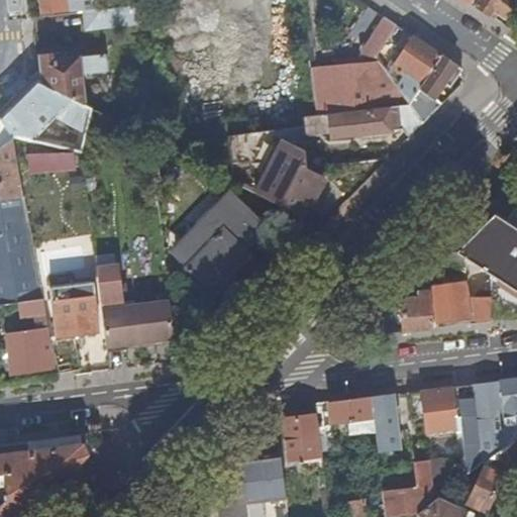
[(77,10),(77,13),(81,12),(97,10),(95,0),(38,0),(40,14),(77,10)]
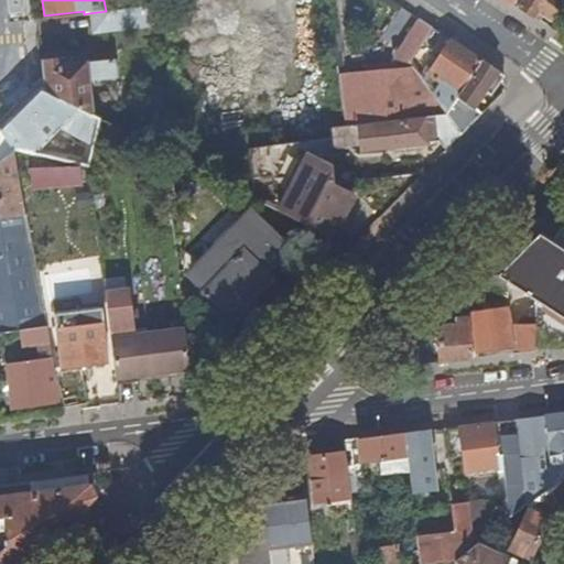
[(162,0),(104,0),(106,11),(163,4),(162,0)]
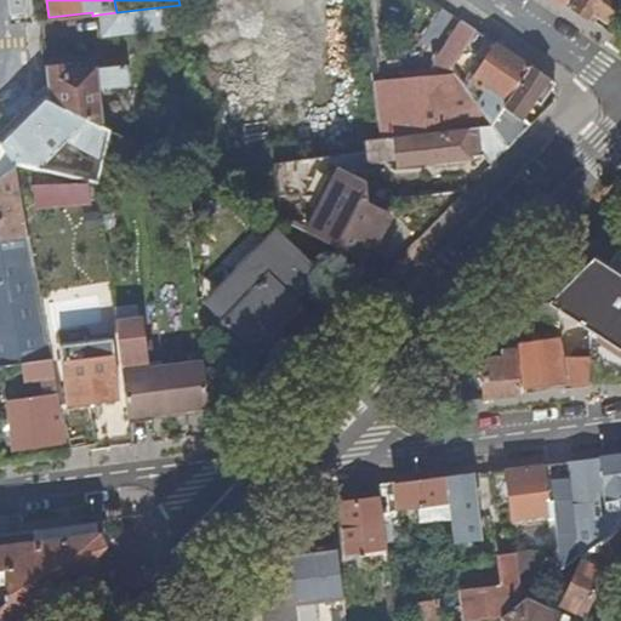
[(574,0),(570,7),(592,22),(596,17),(605,22),(619,0),(574,0)]
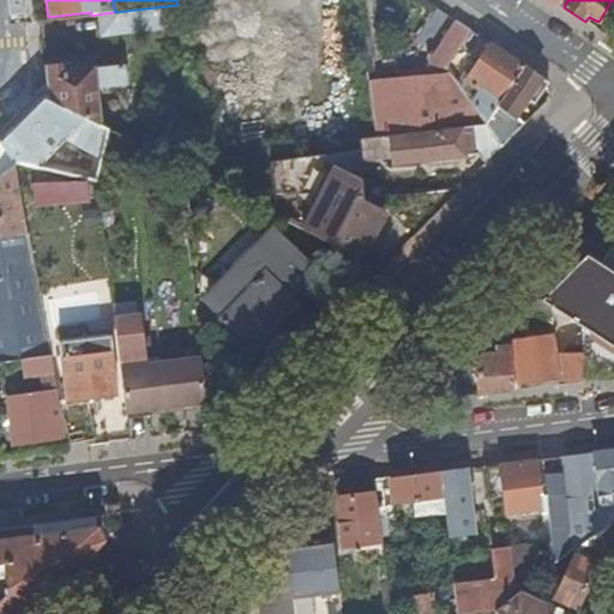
[(299,6),(304,50),(333,47),(329,2),(299,6)]
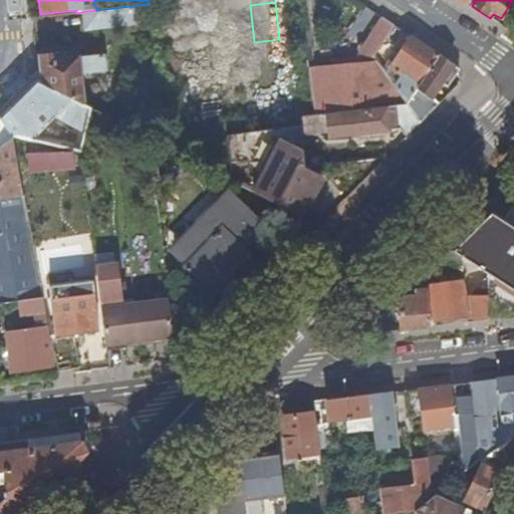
[(96,10),(80,12),(82,30),(151,21),(149,4),(96,10)]
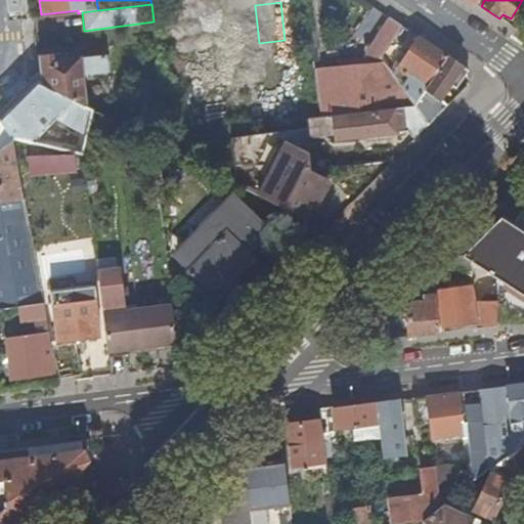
[(247,45),(259,43),(255,5),(243,6),(247,45)]
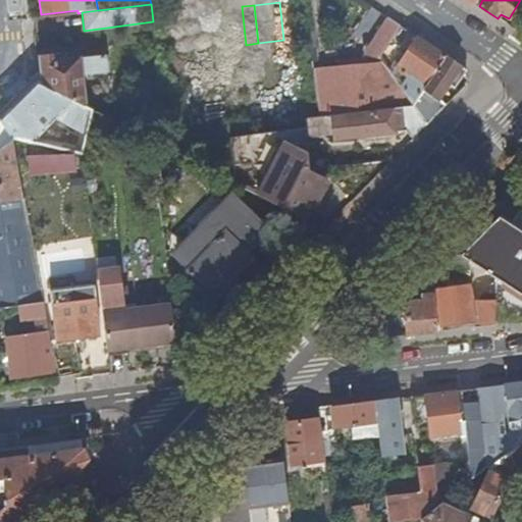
[(400,28),(387,19),(369,47),(369,54),(378,60),(400,28)]
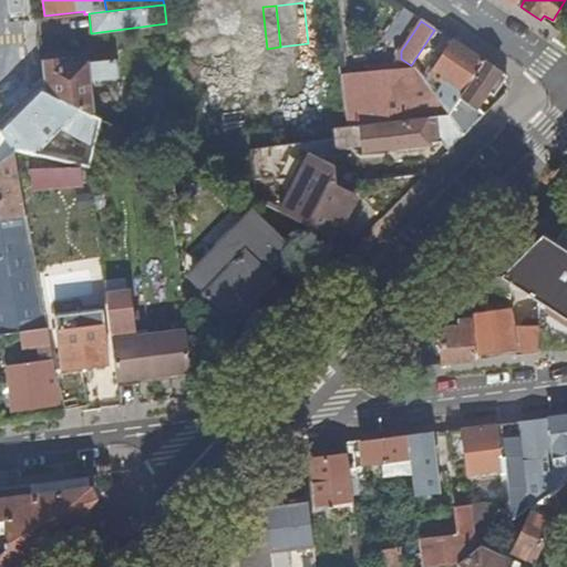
[(424,84),(447,115),(483,62),(453,42),(433,72),(432,72),(428,79),(424,84)]
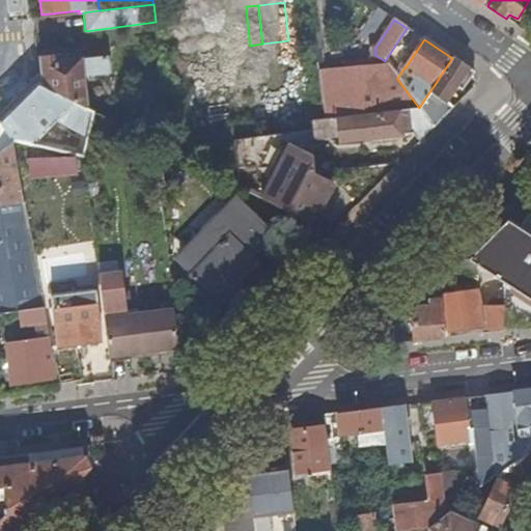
[(43,86),(85,108),(82,79),(107,76),(106,56),(54,61),(53,55),(39,56),(43,86)]
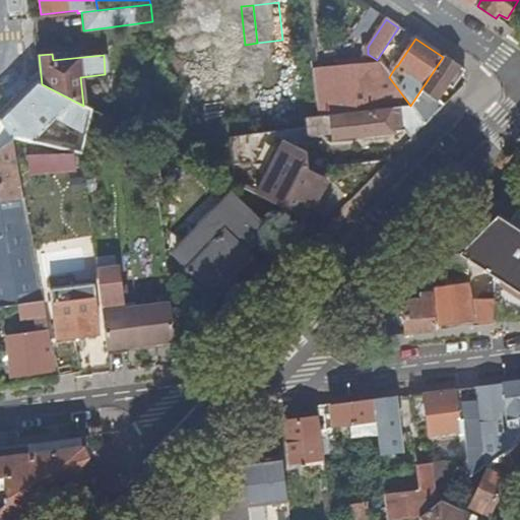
[(410,106),(425,125),(434,115),(430,110),(447,84),(458,67),(443,57),(410,106)]
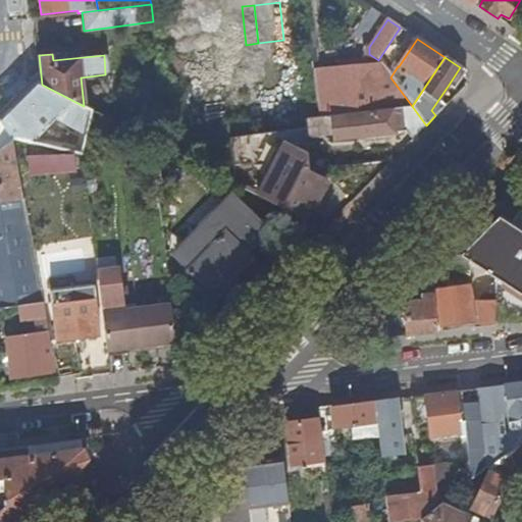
[(320,117),(330,116),(363,112),(362,110),(380,109),(376,68),(371,68),(371,65),(332,69),(335,100),(319,102),(320,117)]
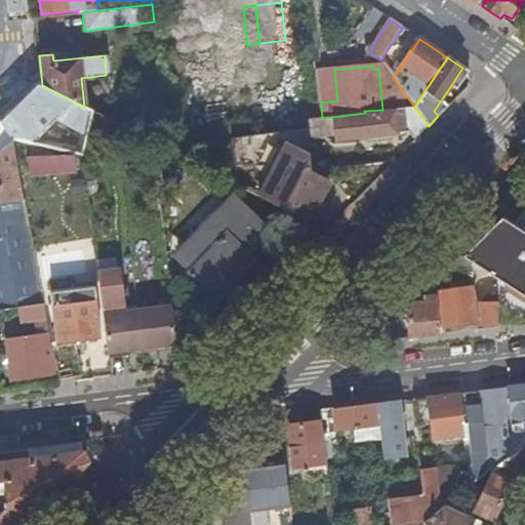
[(456,88),(468,71),(462,68),(451,85),(456,88)]
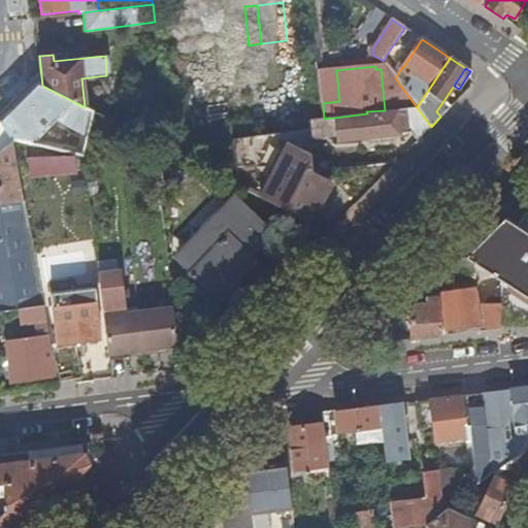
[(76,156),(83,158),(94,112),(85,107),(42,86),(36,83),(0,118),(0,152),(13,143),(31,147),(51,126),(65,131),(60,153),(76,156)]
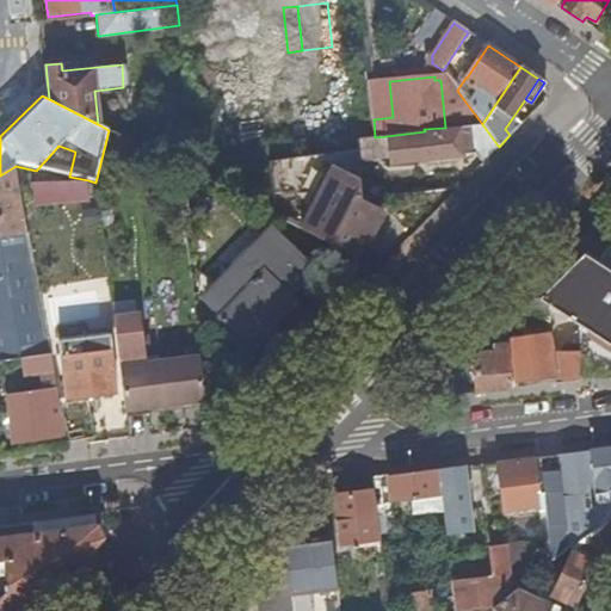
[(474,153),(482,164),(499,147),(482,124),(445,129),(425,131),(387,136),(389,159),(433,154),(433,158),(474,153)]
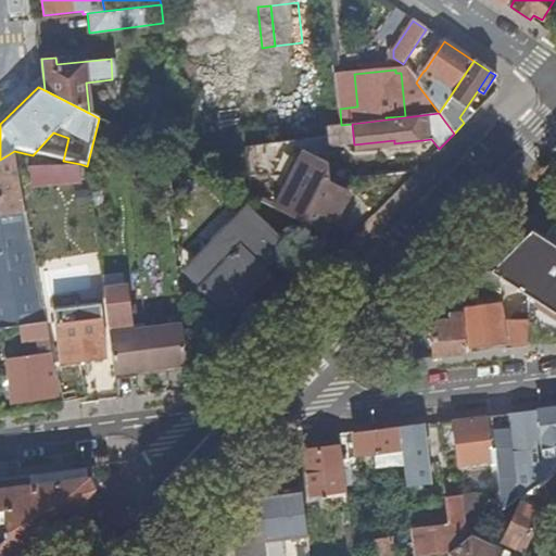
[(341,125),(339,125),(323,127),(325,148),(354,144),(352,124),(341,125)]
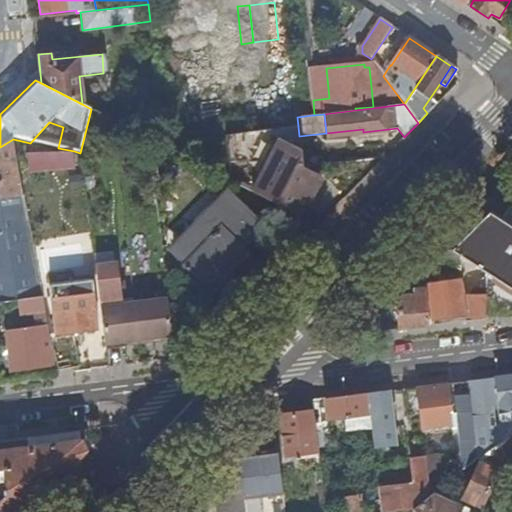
[(155,133),(156,142),(165,147),(163,132),(155,133)]
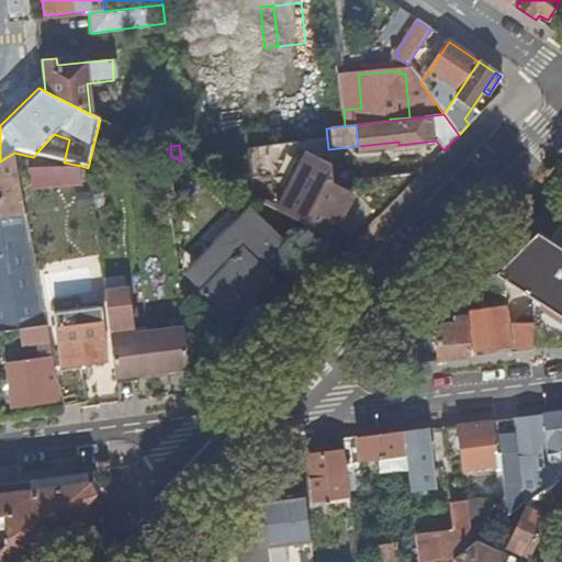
[(245,149),(249,180),(274,178),(271,146),(245,149)]
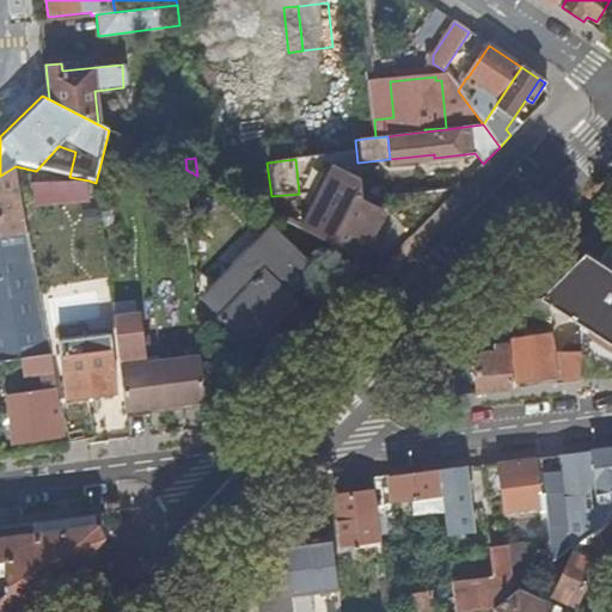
[(300,230),(352,256),(377,208),(361,200),(360,178),(334,165),(300,230)]
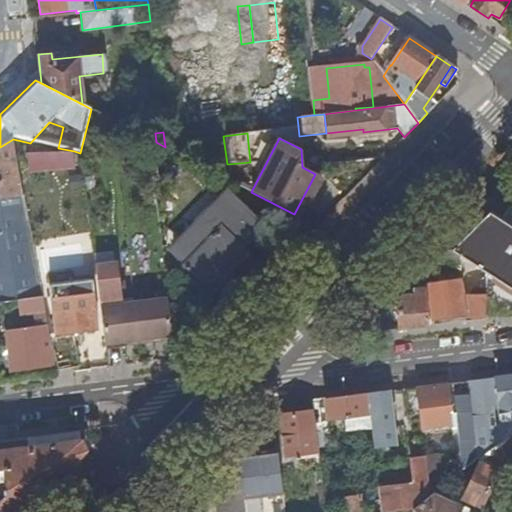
[(0,303),(42,297),(13,139),(0,147),(0,303)]
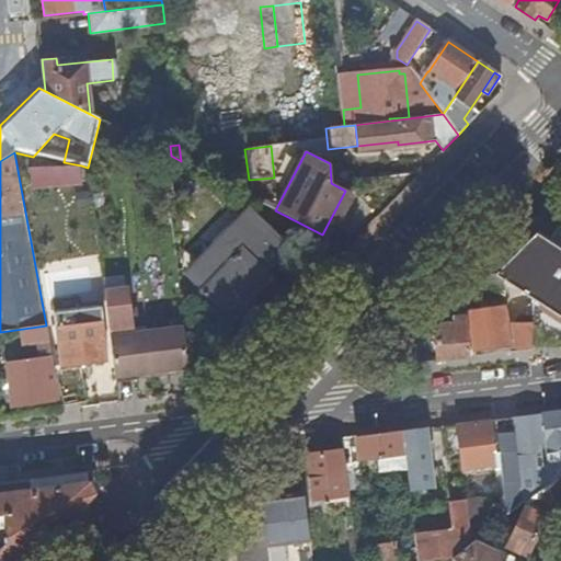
[(83,183),(81,165),(31,173),(34,193),(83,183)]
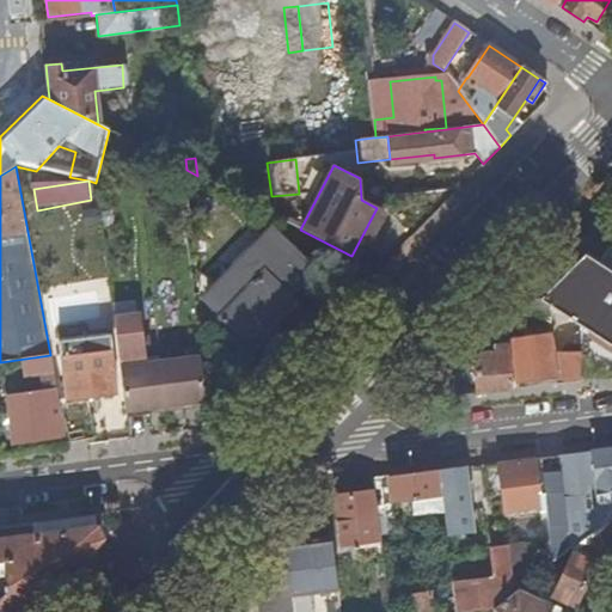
[(311,269),(270,231),(206,299),(225,316),(220,320),(233,334),(236,330),(250,344),(270,323),(273,324),(293,303),(287,297),(311,269)]
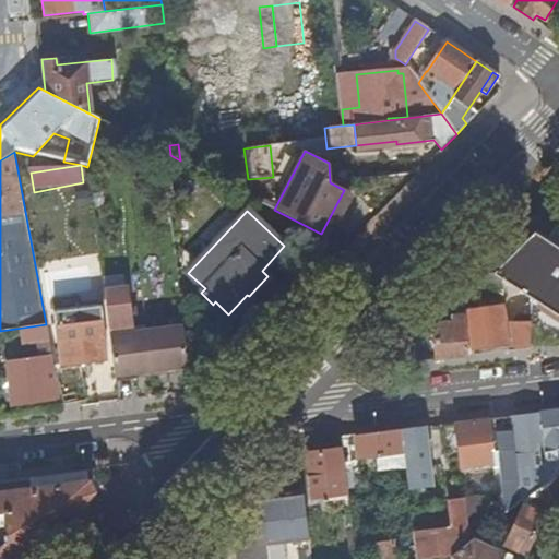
[(558,248),(534,233),(502,264),(495,272),(483,280),(478,309),(466,310),(473,349),(507,345),(508,352),(530,348),(530,322),(506,325),(501,305),(504,281),(558,316),(558,248)]
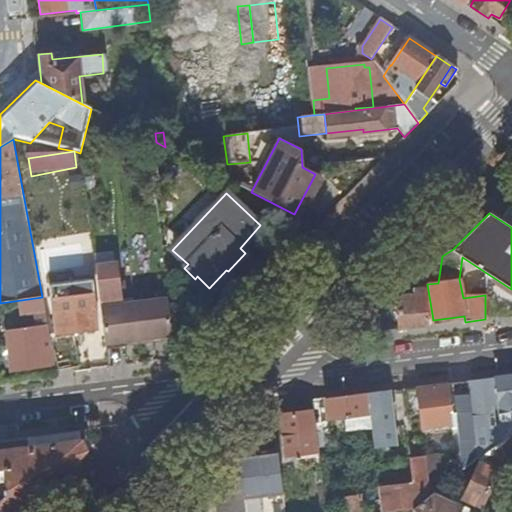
[(94,267),(103,344),(171,336),(167,300),(119,306),(117,291),(119,291),(117,278),(116,278),(114,265),(94,267)]
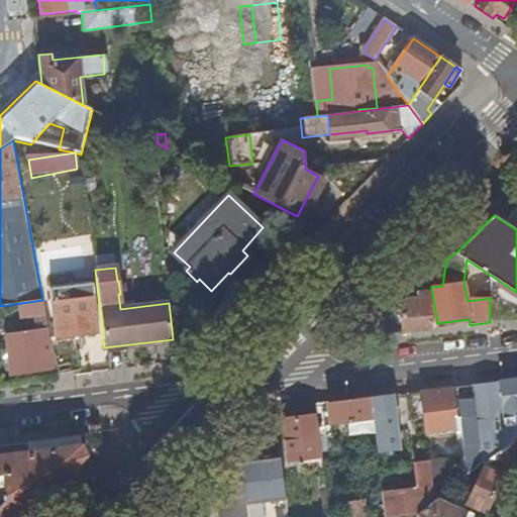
[(403,333),(434,329),(428,285),(431,279),(418,274),(404,289),(411,296),(417,295),(417,299),(403,301),(400,306),(403,333)]
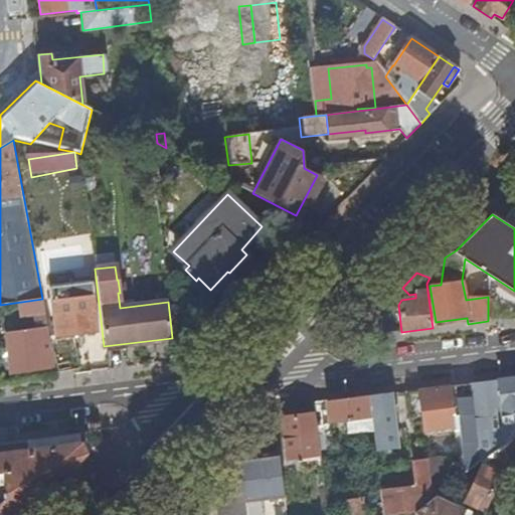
[(53,336),(72,334),(98,331),(92,280),(46,285),(53,336)]
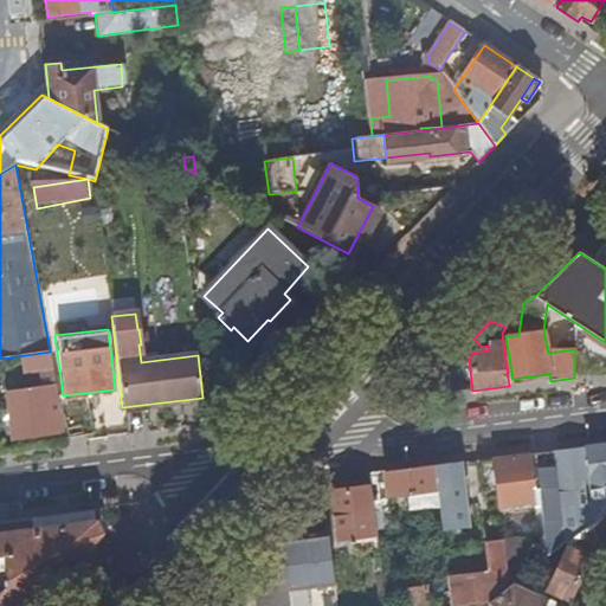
[(13,440),(65,433),(59,404),(58,397),(57,387),(6,394),(8,412),(10,420),(13,440)]
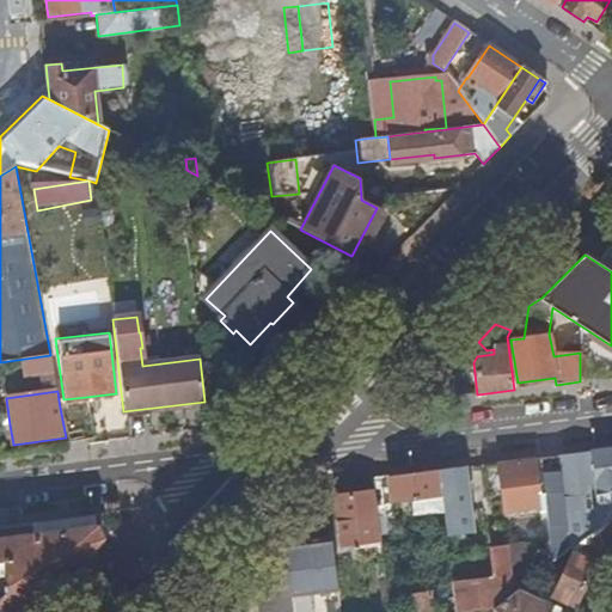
[(60,408),(87,404),(86,397),(63,399),(59,401),(60,408)]
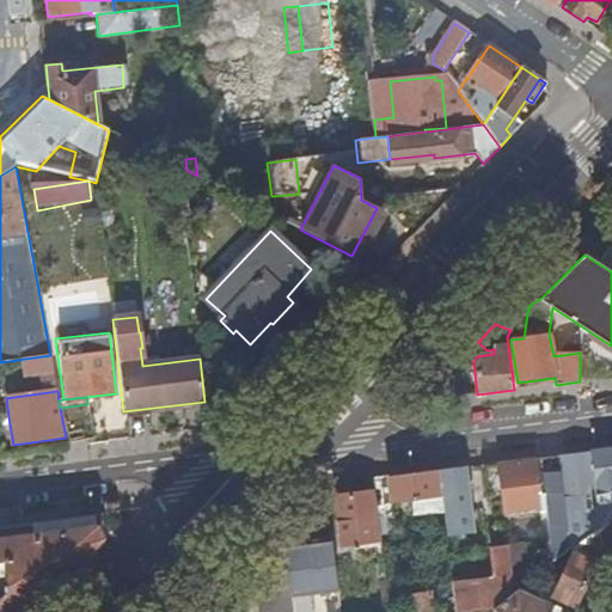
[(66,438),(66,444),(93,439),(87,404),(60,408),(66,438)]
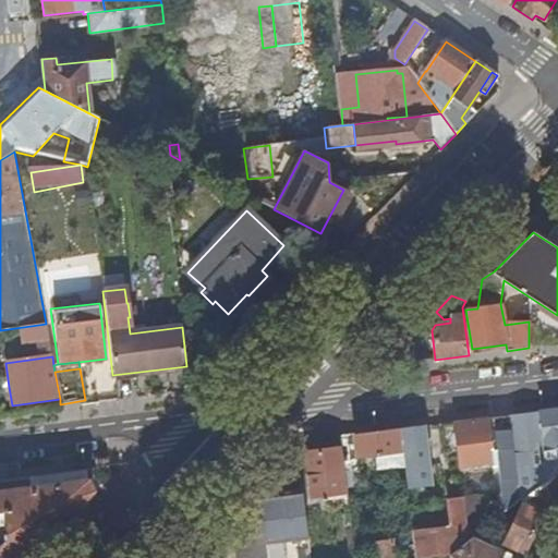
[(516,461),(521,501),(557,472),(557,410),(510,417),(512,433),(516,461)]
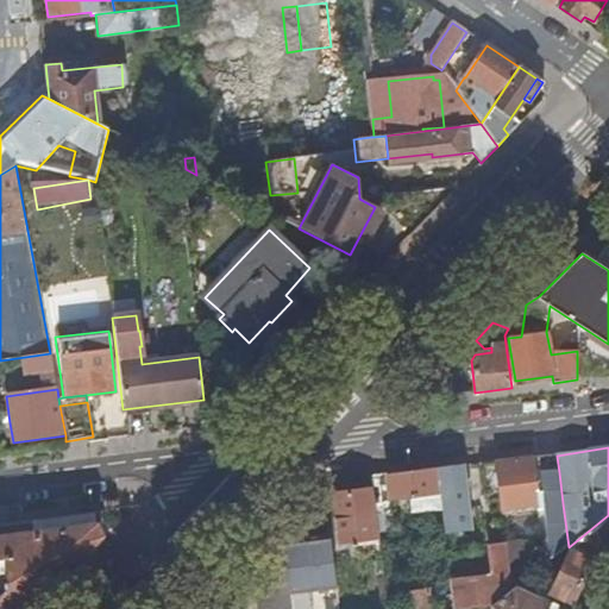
[(539,508),(533,458),(497,463),(501,501),(502,513),(539,508)]
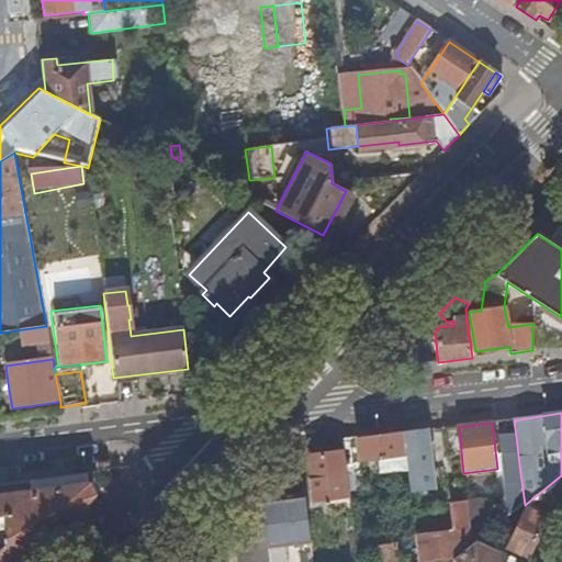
[(462,462),(459,427),(444,429),(447,464),(462,462)]
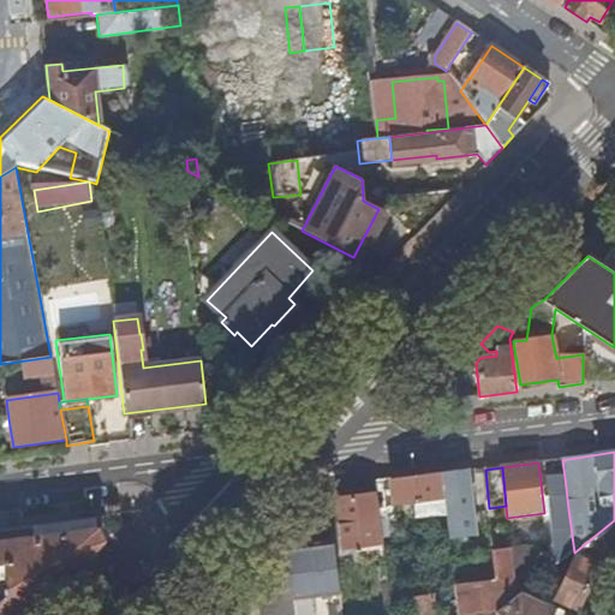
[(469,471),(442,475),(447,514),(449,539),(477,536),(469,471)]
